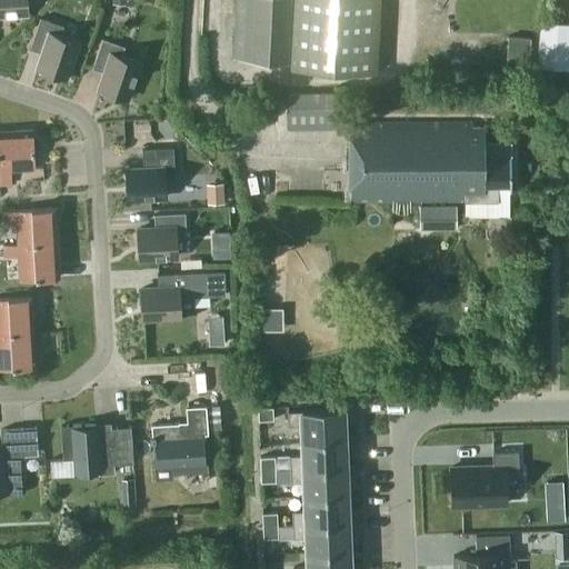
[(26,0),(0,0),(0,12),(28,11),(26,0)]
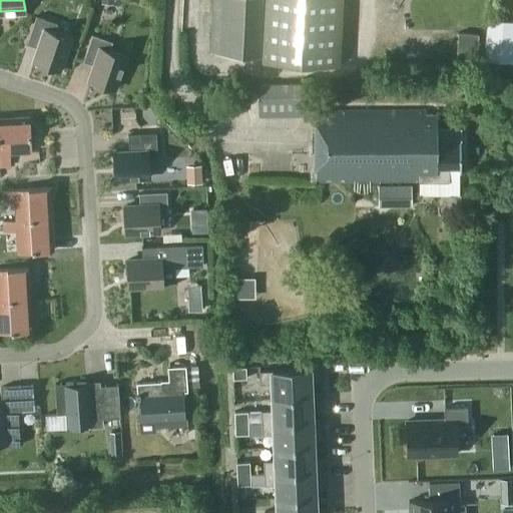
[(212,0),(210,52),(260,54),(262,0),(265,0),(262,60),(339,64),(342,0),(212,0)]
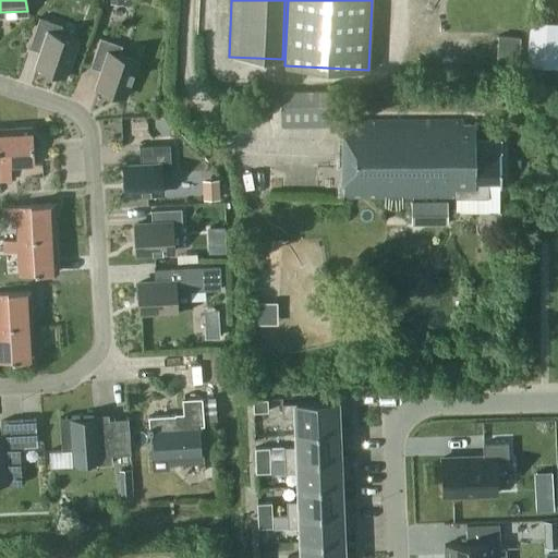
[(63,76),(76,40),(59,34),(62,24),(39,16),(28,47),(41,51),(36,67),(63,76)]
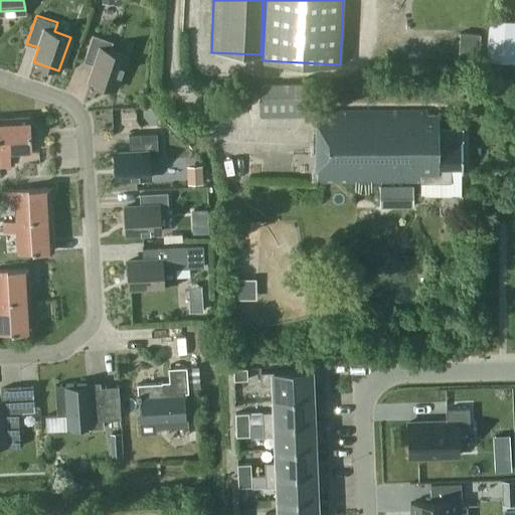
[(485,59),(514,61),(514,20),(489,19),(485,59)]
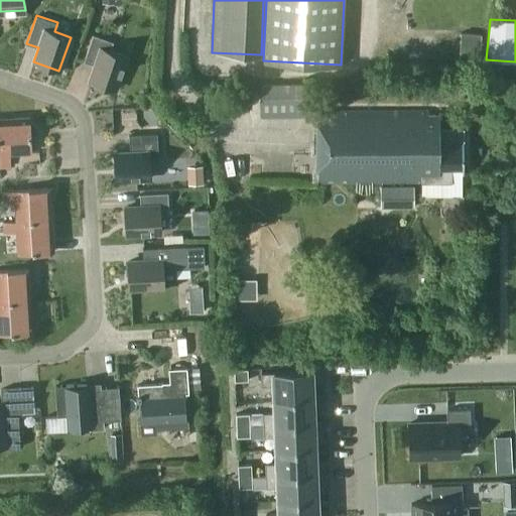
[(461,32),(459,58),(479,60),(481,34),(461,32)]
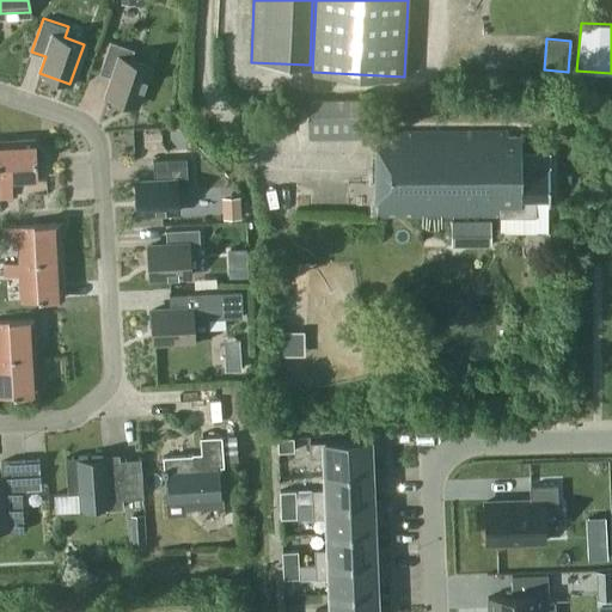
[(136,105),(150,66),(130,60),(134,49),(109,41),(98,73),(112,78),(106,96),(136,105)]
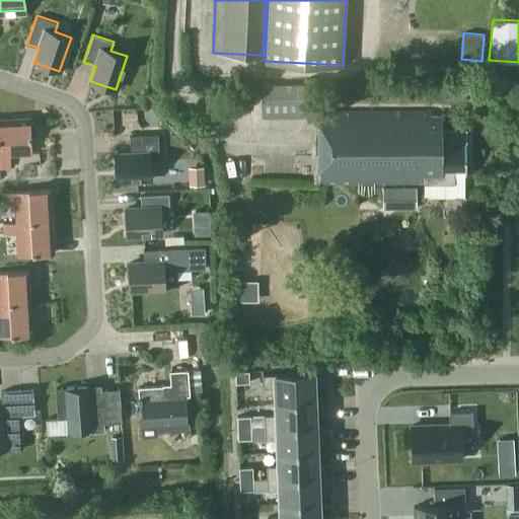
[(311,108),(311,84),(262,85),(262,109),(311,108)]
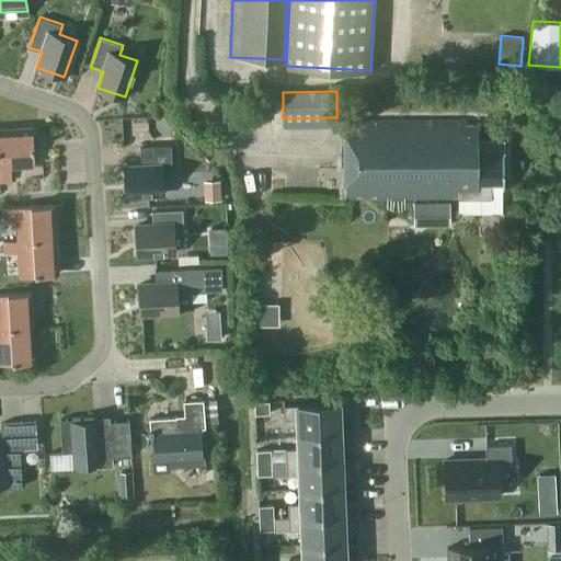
[(491,181),(503,182),(503,139),(478,139),(478,124),(465,124),(465,119),(345,121),(343,197),(491,197),(491,181)]
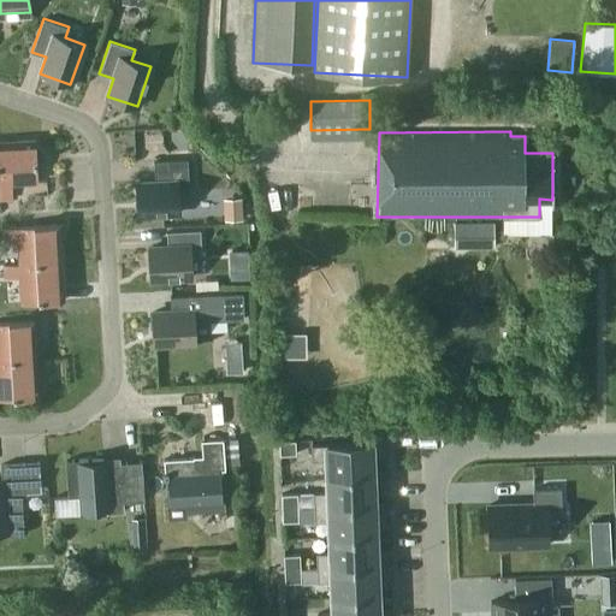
[(35,137),(0,140),(0,197),(12,196),(11,182),(37,179),(35,137)]
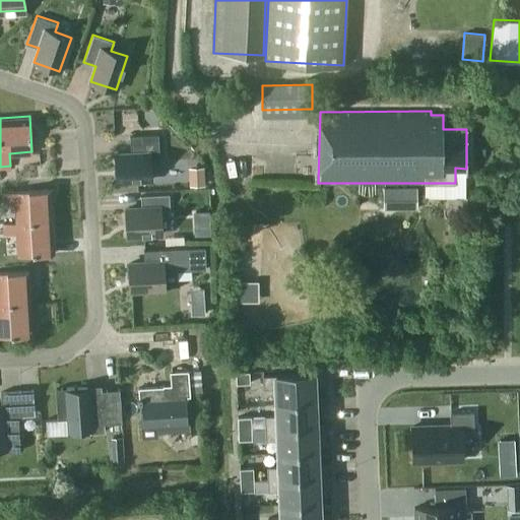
[(159,161),(158,139),(157,134),(129,135),(130,141),(130,153),(114,154),(116,181),(151,179),(150,161),(159,161)]
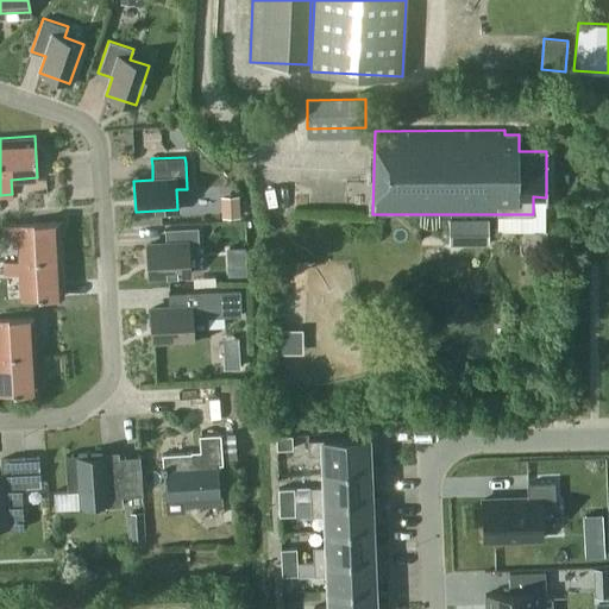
[(220,196),(221,217),(240,215),(239,195),(220,196)]
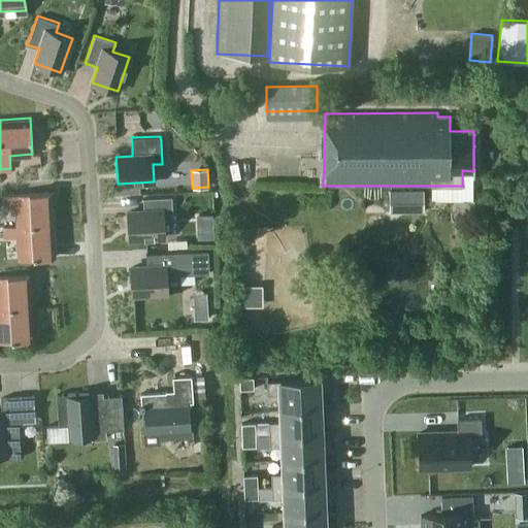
[(423,189),(388,189),(388,210),(423,211),(423,189)]
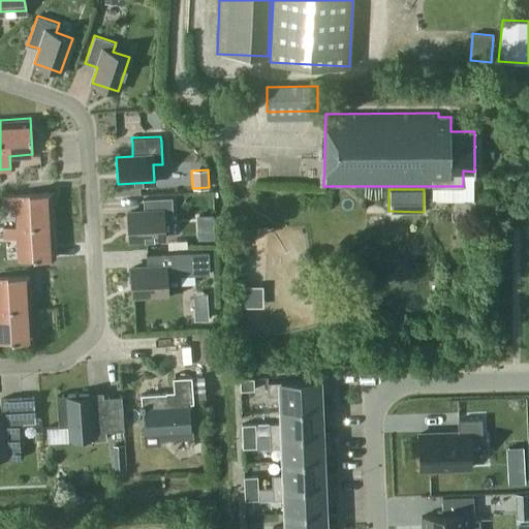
[(17,225),(53,223),(51,192),(2,195),(3,207),(16,206),(17,225)]
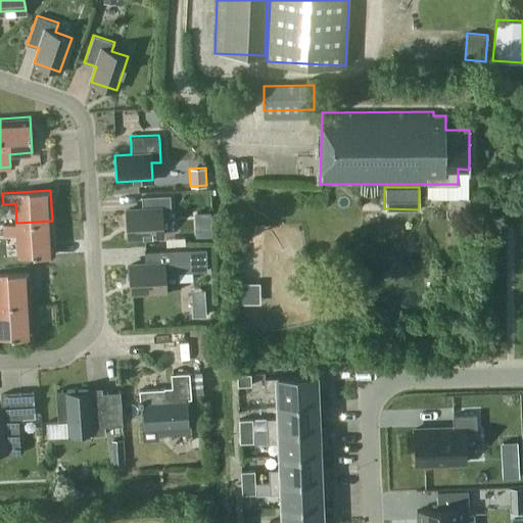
[(161,217),(171,216),(169,194),(140,196),(141,208),(126,210),(127,236),(162,234),(161,217)]
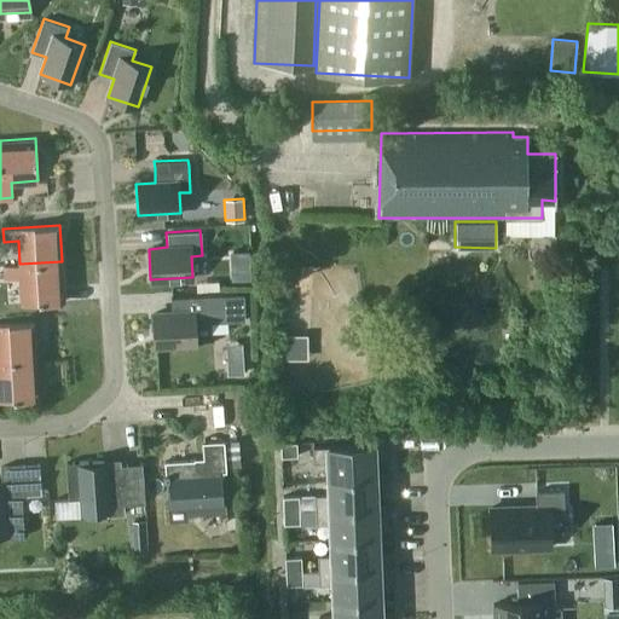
[(62,261),(19,264),(5,265),(6,278),(21,278),(22,304),(64,301),(62,261)]
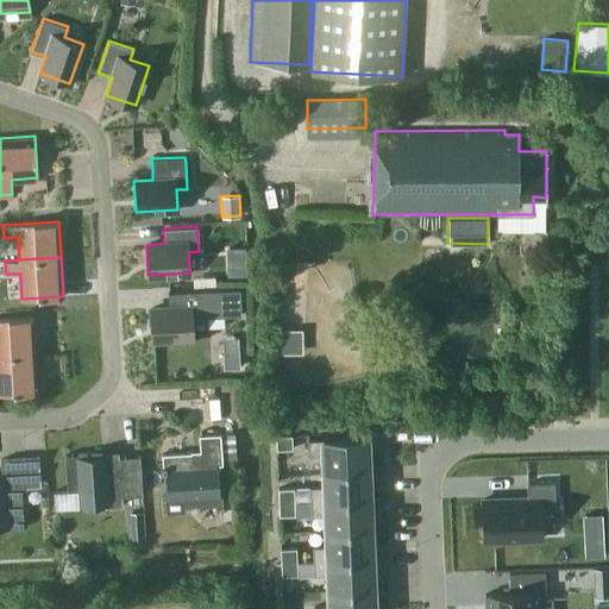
[(192,318),(240,314),(239,288),(168,293),(168,307),(150,308),(151,339),(193,338),(192,318)]
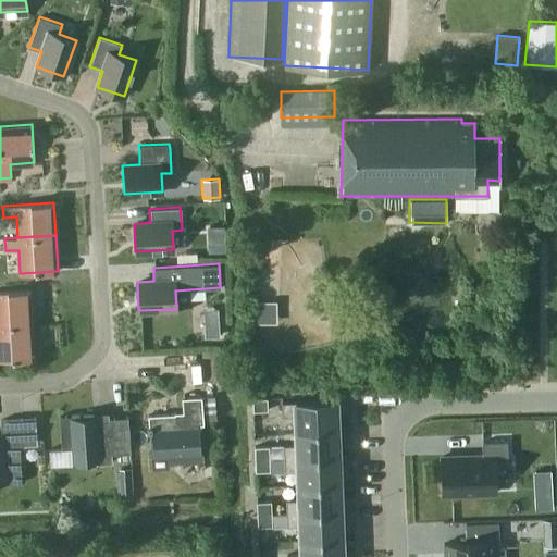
[(0,324),(33,323),(31,291),(0,292),(0,324)]
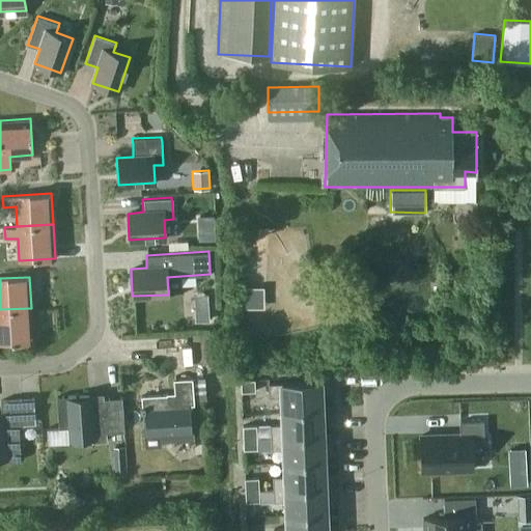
[(31,308),(0,309),(0,343),(33,341),(31,308)]
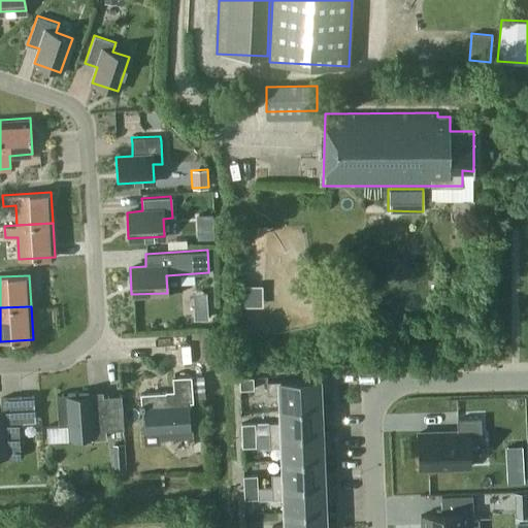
[(203,374),(193,375),(174,376),(175,391),(142,393),(146,443),(161,442),(161,437),(194,435),(192,400),(195,399),(195,397),(204,396),(203,374)]
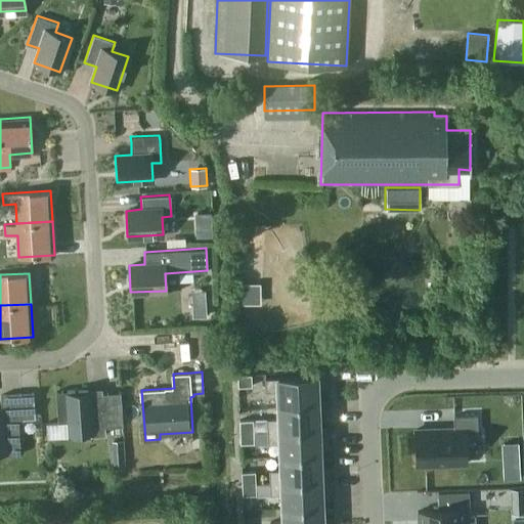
[(252,386),(251,374),(236,375),(237,386),(252,386)]
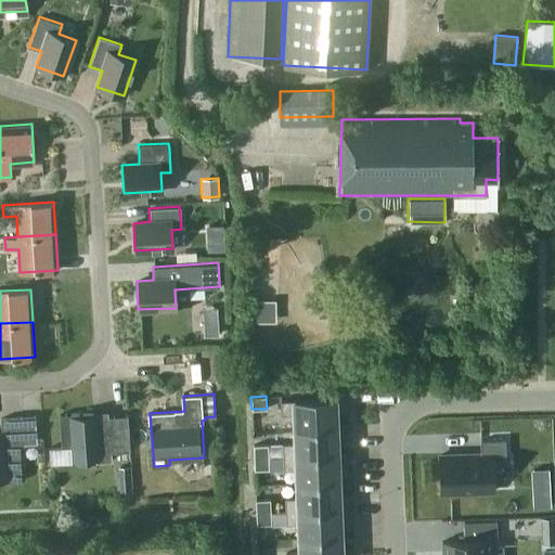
[(295,428),(335,427),(334,398),(280,400),(281,415),(294,414),(295,428)]
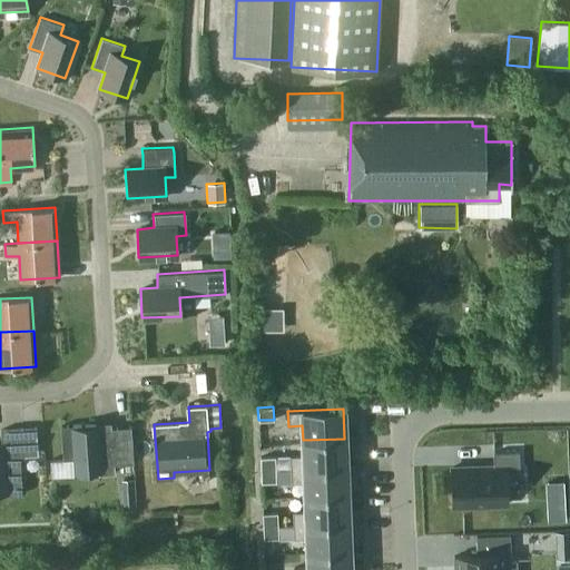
[(135,462),(134,446),(133,426),(112,428),(111,422),(62,424),(65,459),(81,458),(82,473),(117,471),(117,463),(135,462)]
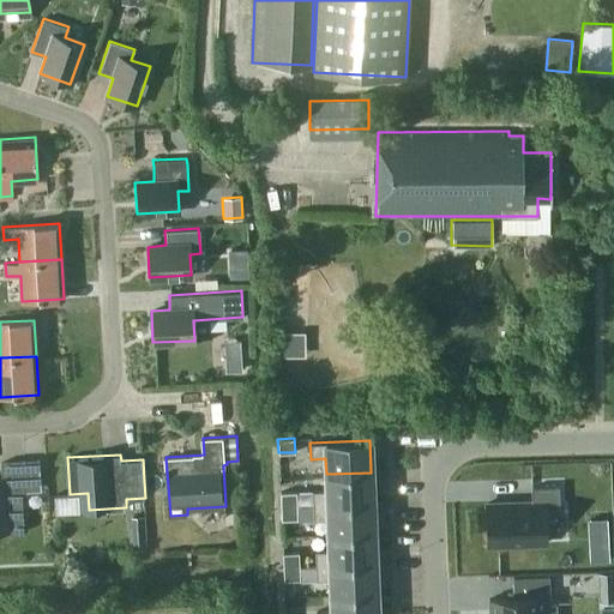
[(42,491),(42,481),(41,461),(2,463),(2,479),(0,479),(0,533),(25,531),(22,492),(42,491)]
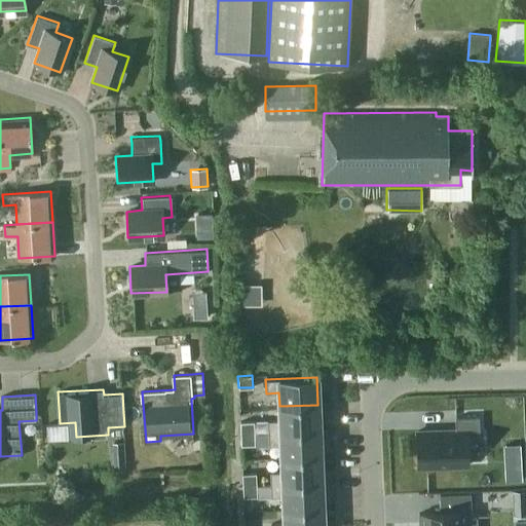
[(267,420),(267,433),(318,430),(317,405),(279,406),(279,419),(267,420)]
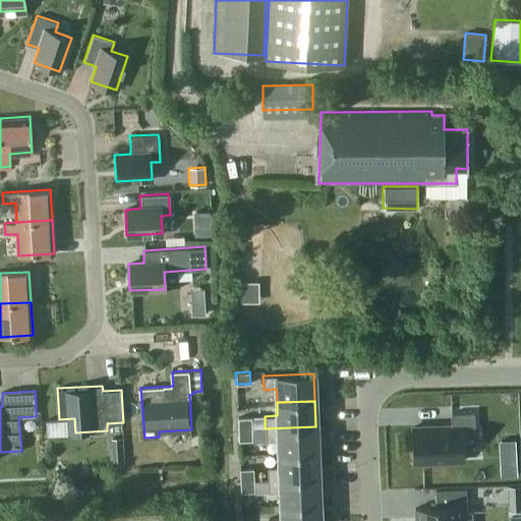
[(463,461),(462,426),(463,426),(474,426),(473,412),(450,413),(451,423),(451,425),(411,427),(413,462),(463,461)]
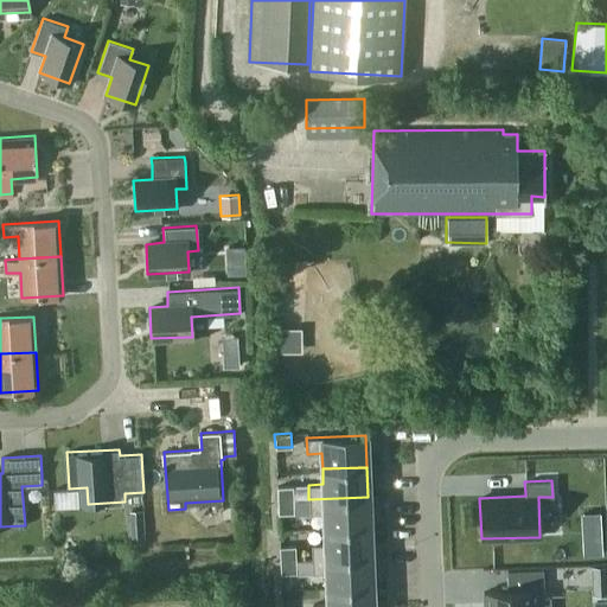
[(278,499),(293,499),(293,486),(276,486),(278,499)]
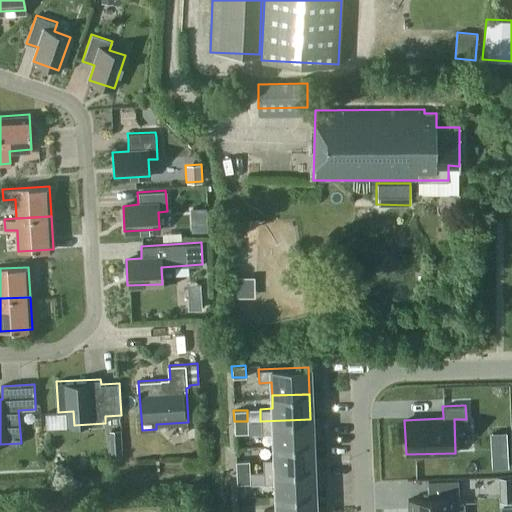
[(274,446),(311,444),(310,419),(260,421),(261,433),(273,433),(274,446)]
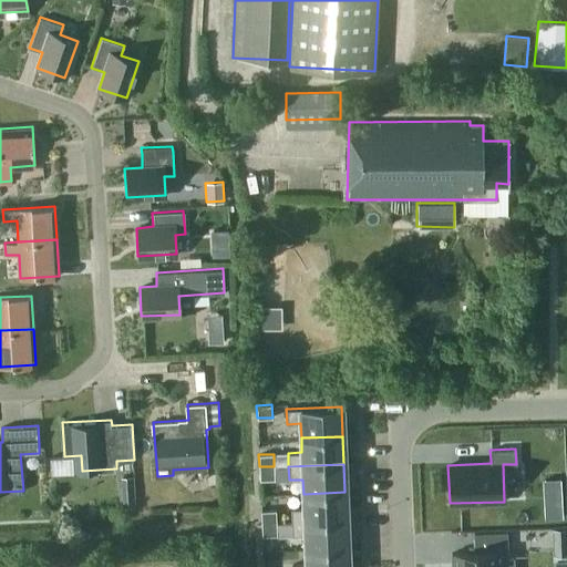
[(274,466),(259,466),(259,478),(275,478),(274,466)]
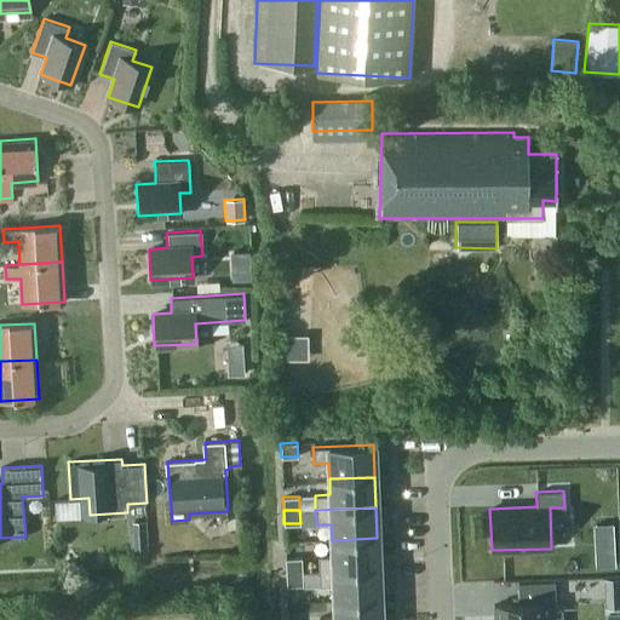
[(148,533),(147,520),(133,520),(135,534),(148,533)]
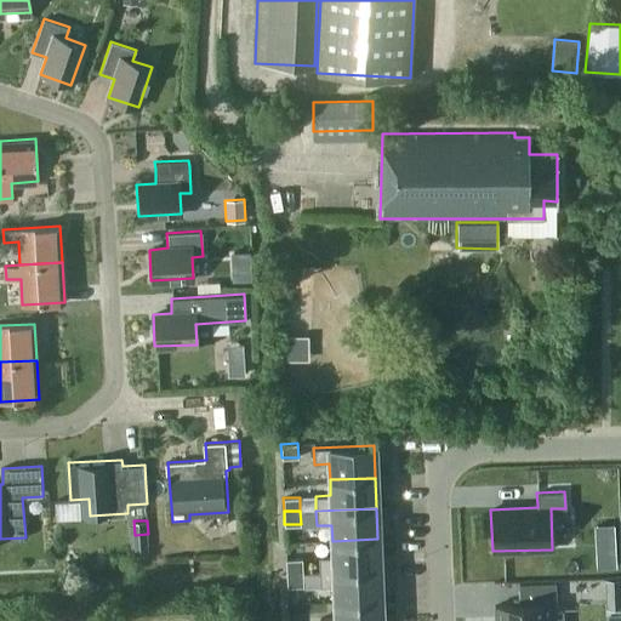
[(318,557),(319,573),(379,569),(377,539),(332,541),(332,557),(318,557)]
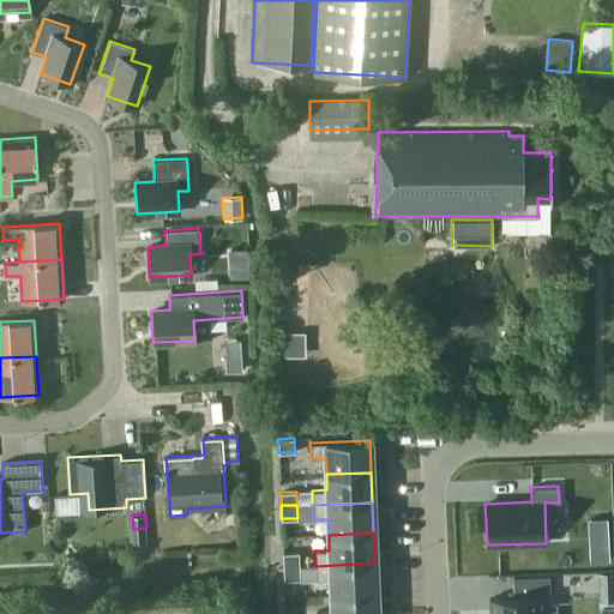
[(282,552),(282,566),(300,565),(299,552),(282,552)]
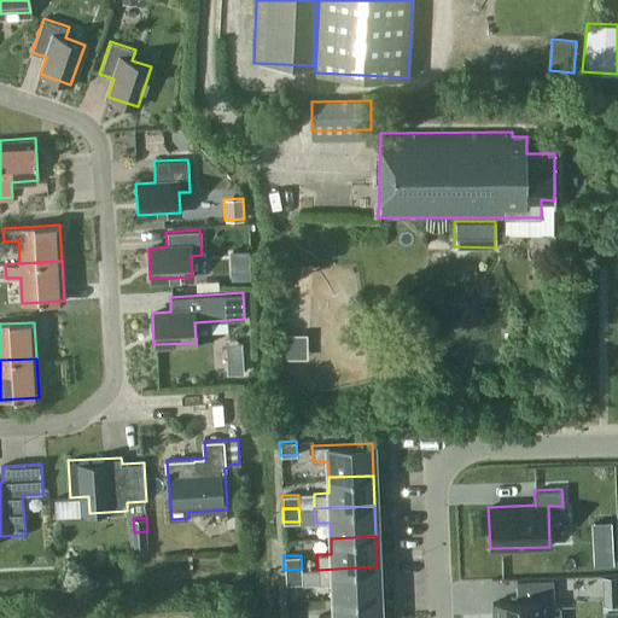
[(378,598),(377,566),(318,570),(318,584),(332,583),(333,599),(378,598)]
